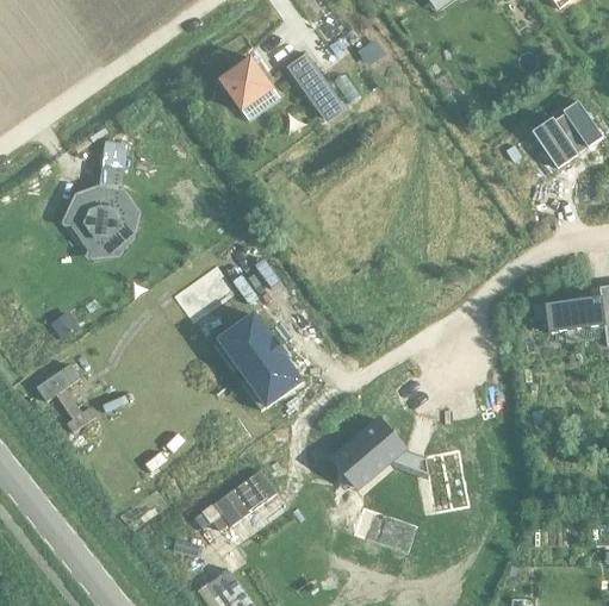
[(287,0),(293,12),(318,0),(287,0)]
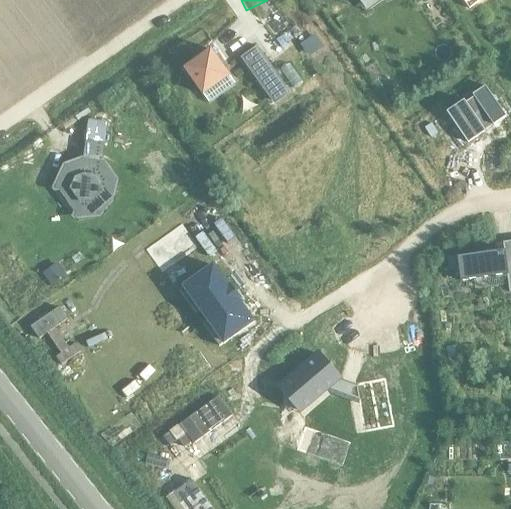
[(297,46),(303,62),(318,56),(312,40),(297,46)]
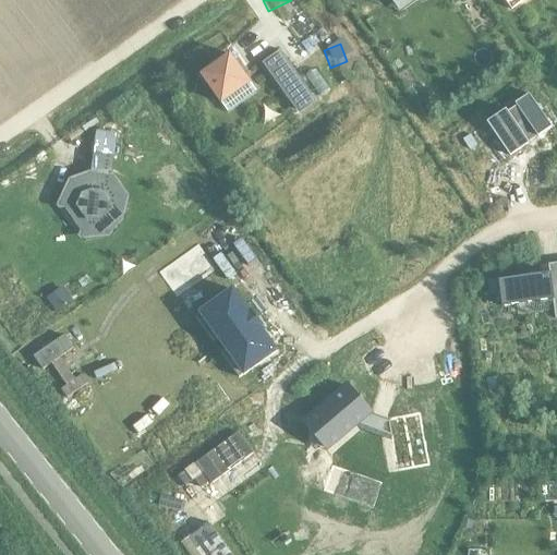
[(316,97),(314,98),(279,48),(264,59),(263,57),(262,58),(299,111),(316,98),(316,97)]
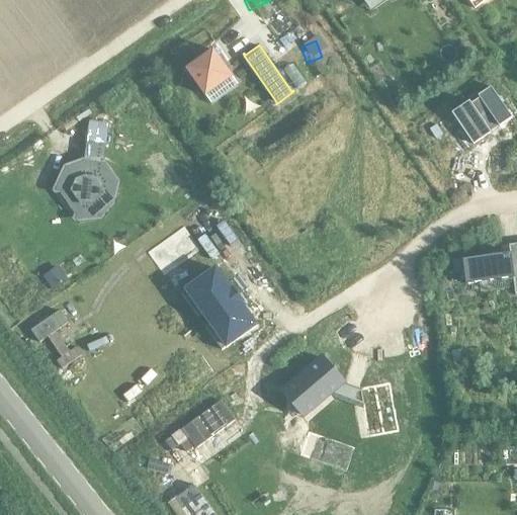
[(216,48),(189,66),(208,92),(235,74),(216,48)]
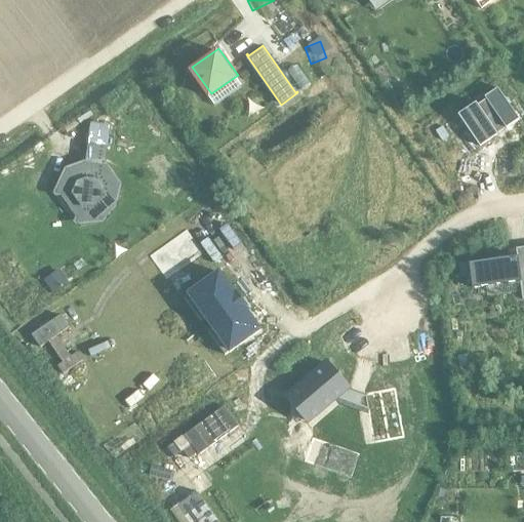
[(475,99),(456,112),(479,144),(496,131),(494,127),(502,122),(506,126),(518,117),(495,85),(483,93),(485,96),(477,103),(475,99)]
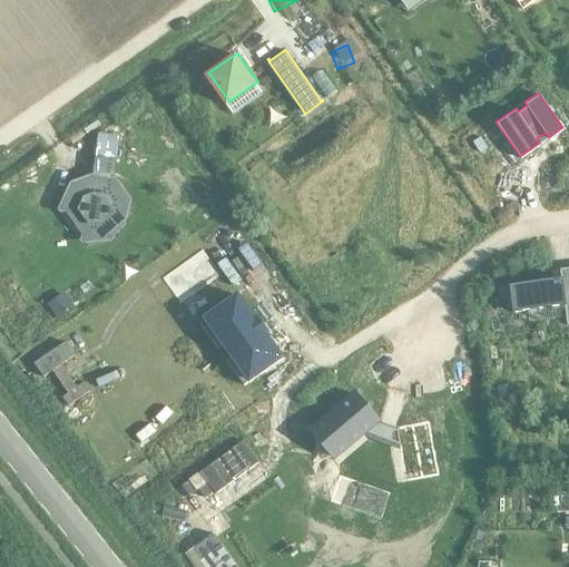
[(61,208),(72,208),(72,212),(84,226),(86,227),(82,237),(109,235),(121,221),(127,198),(114,179),(91,177),(74,184),(61,208)]
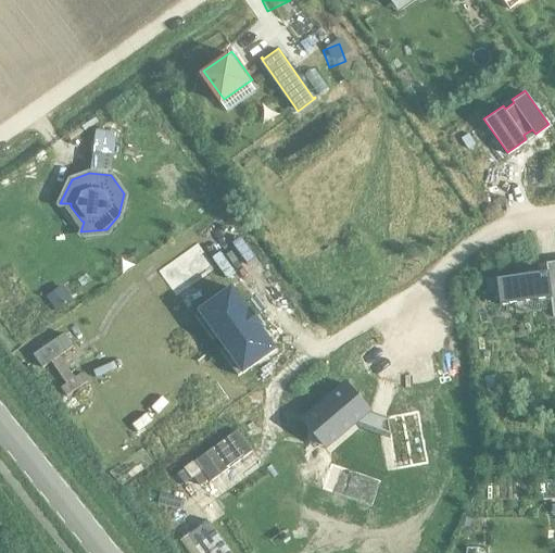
[(23,226),(2,235),(7,246),(27,236),(23,226)]
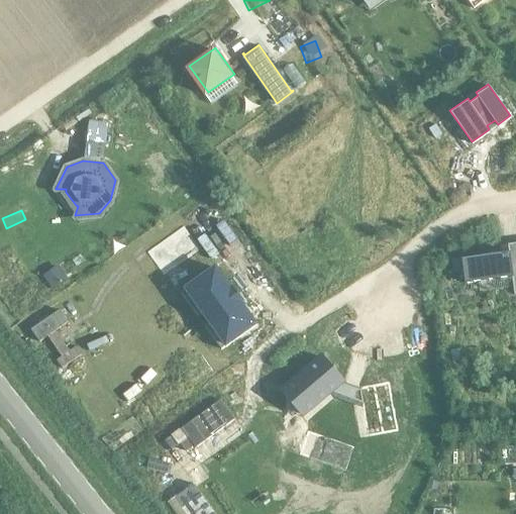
[(181,225),(145,250),(162,274),(198,248),(181,225)]
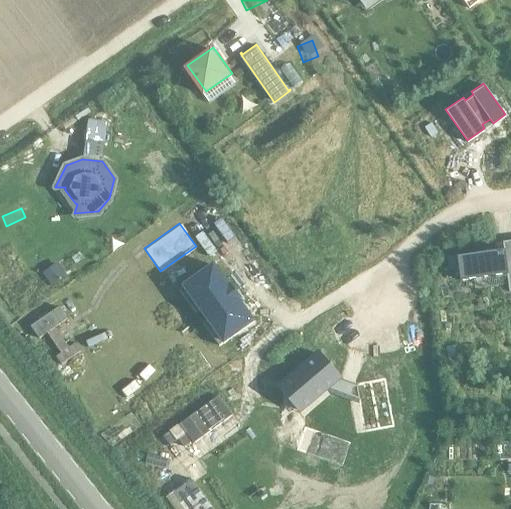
[(503,248),(447,255),(449,268),(458,267),(460,278),(506,272),(509,290),(510,289),(510,238),(502,240),(503,248)]
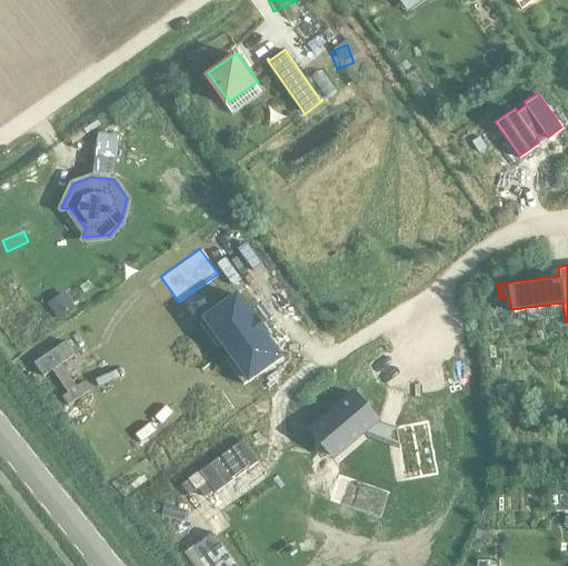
[(48,304),(58,316),(73,305),(63,291),(48,304)]
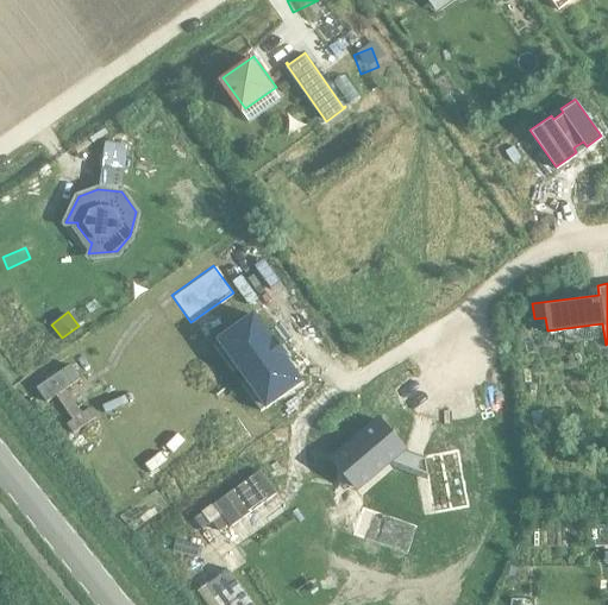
[(254,313),(212,341),(232,369),(238,365),(246,377),(240,382),(259,408),(301,379),(282,354),(284,352),(274,336),(271,339),(254,313)]
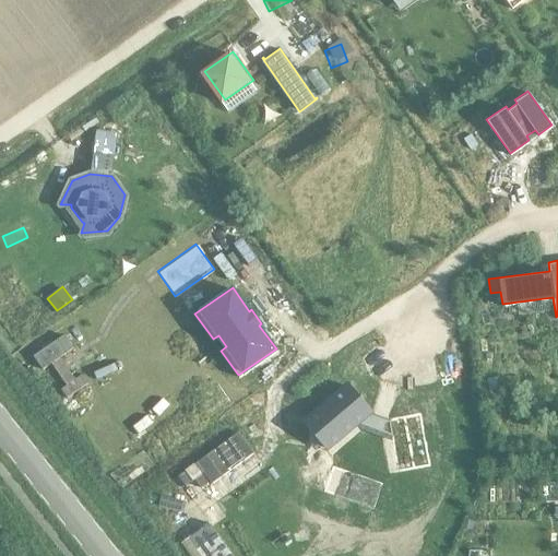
[(55,410),(87,393),(60,341),(27,358),(55,410)]
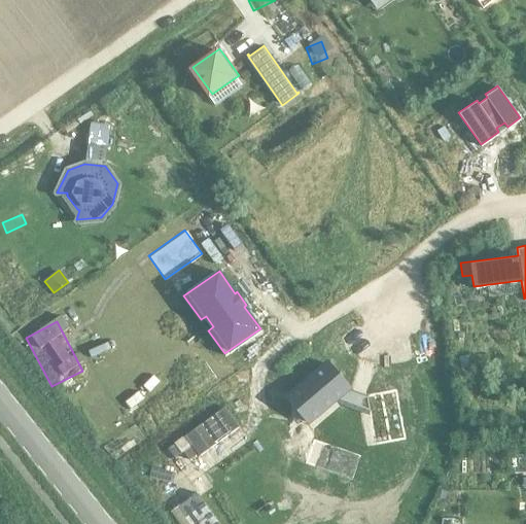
[(327,362),(287,395),(309,421),(338,396),(343,397),(350,400),(370,408),(367,395),(362,394),(357,392),(352,390),(348,388),(349,387),(327,362)]
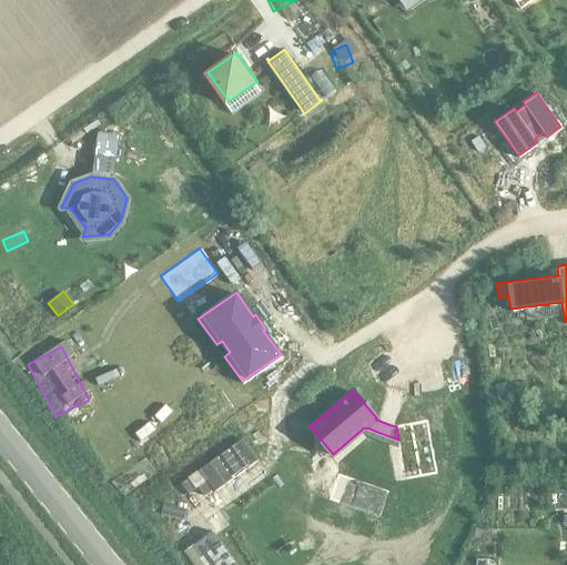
[(143,433),(158,424),(151,414),(137,424),(143,433)]
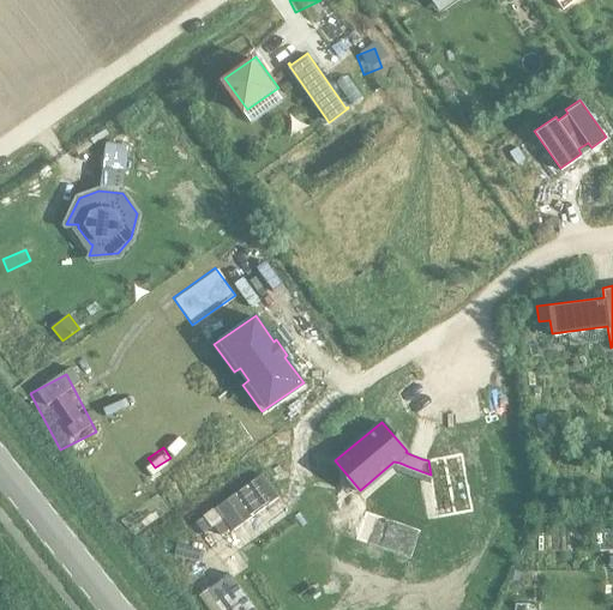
[(262,471),(203,513),(211,525),(222,517),(229,526),(232,529),(278,495),(262,471)]
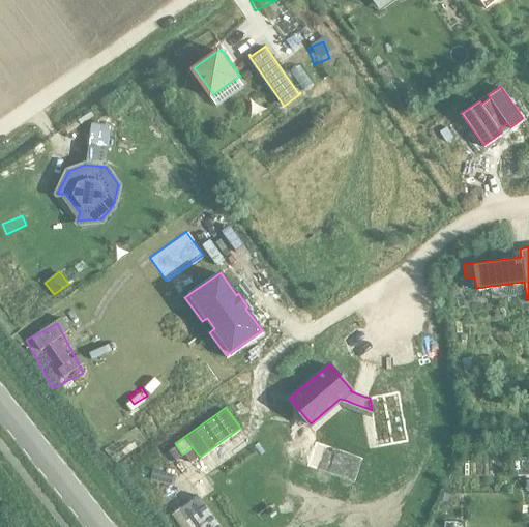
[(192,446),(183,452),(189,461),(198,455),(192,446)]
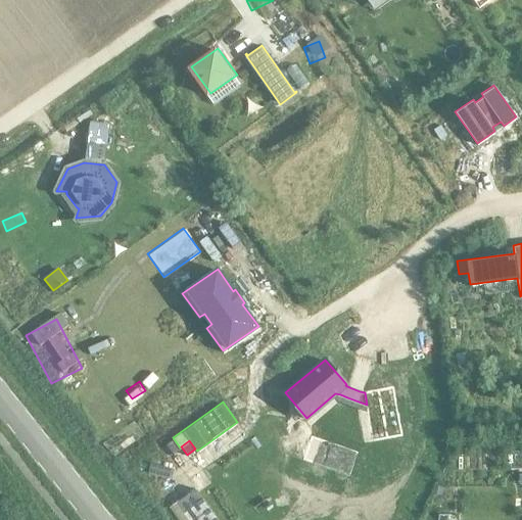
[(174,468),(150,462),(147,471),(172,477),(174,468)]
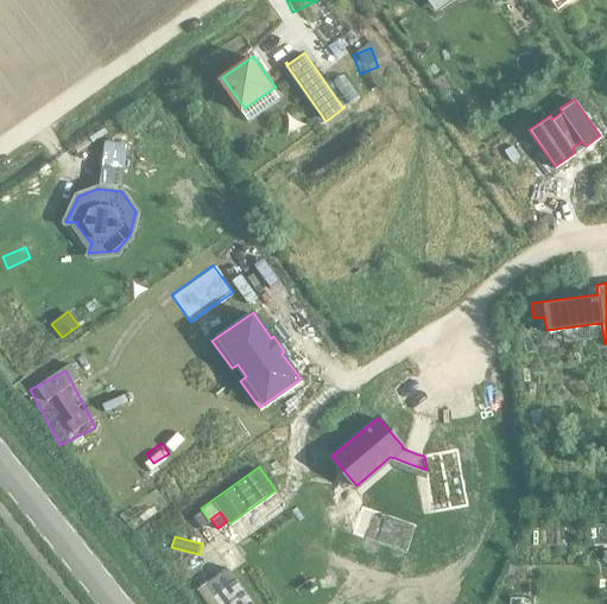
[(254,603),(227,566),(203,583),(219,603),(254,603)]
